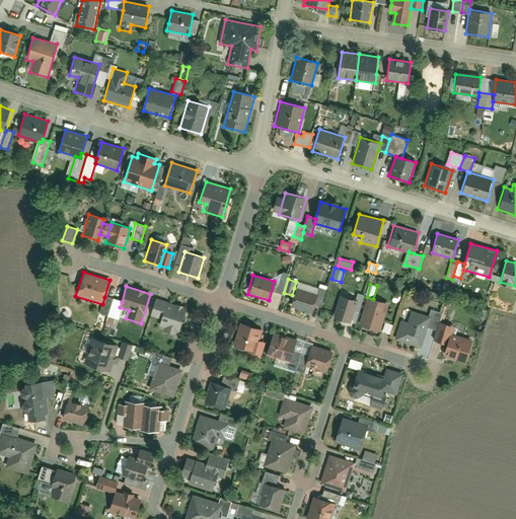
[(289,307),(311,313),(316,294),(294,288),(292,295),(289,307)]
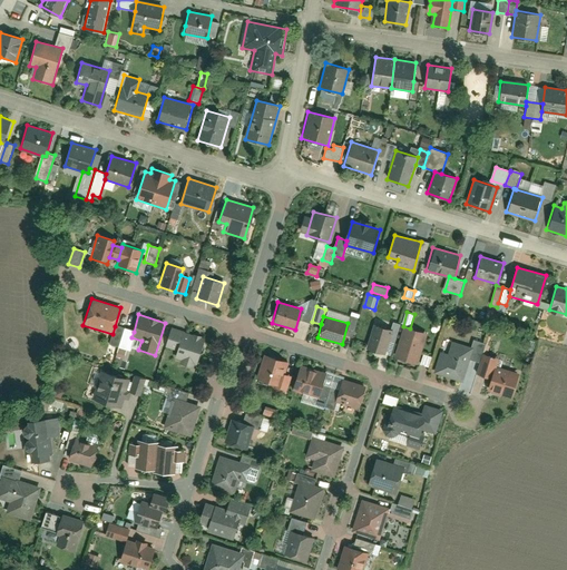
[(367,349),(384,354),(391,331),(373,325),(367,349)]
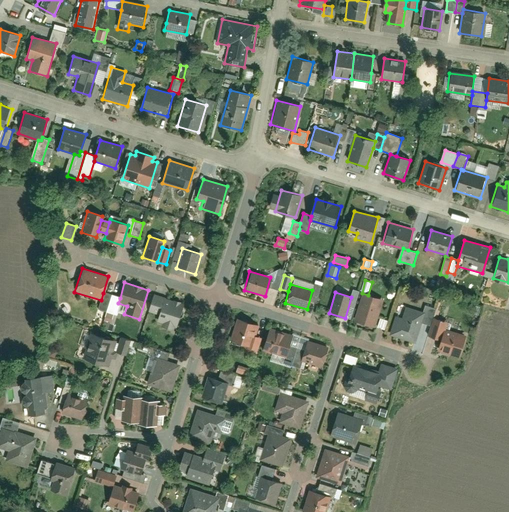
[(120,298),(103,293),(101,300),(98,309),(114,314),(118,303),(120,298)]
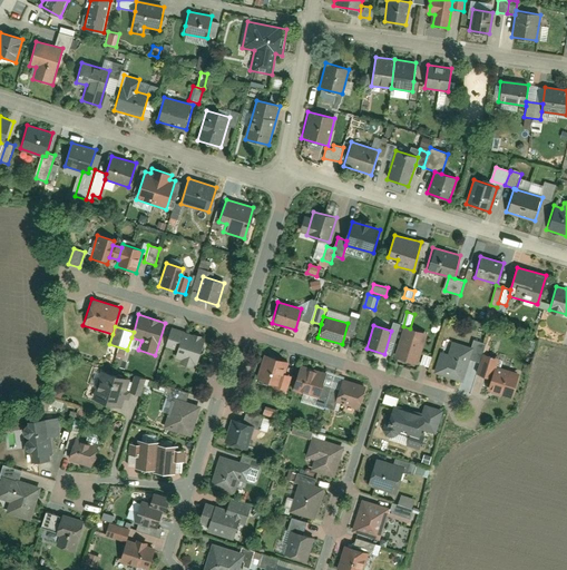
[(394,357),(418,364),(427,333),(410,328),(403,326),(394,357)]
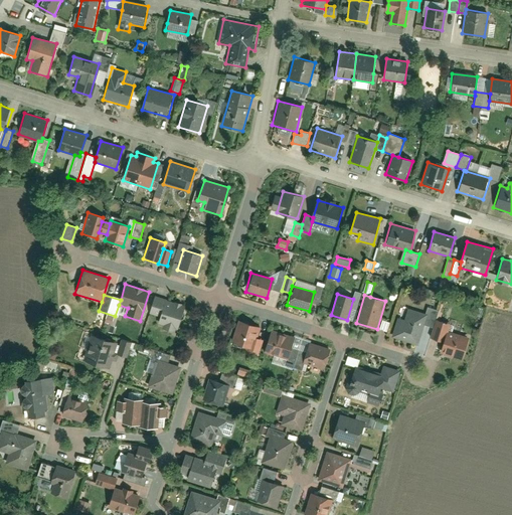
[(159,317),(164,300),(154,297),(149,314),(159,317)]
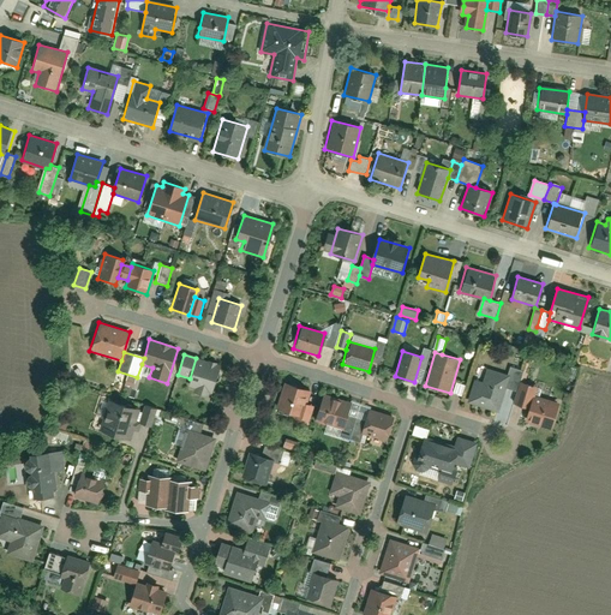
[(190,378),(187,386),(213,393),(221,365),(196,358),(190,378)]
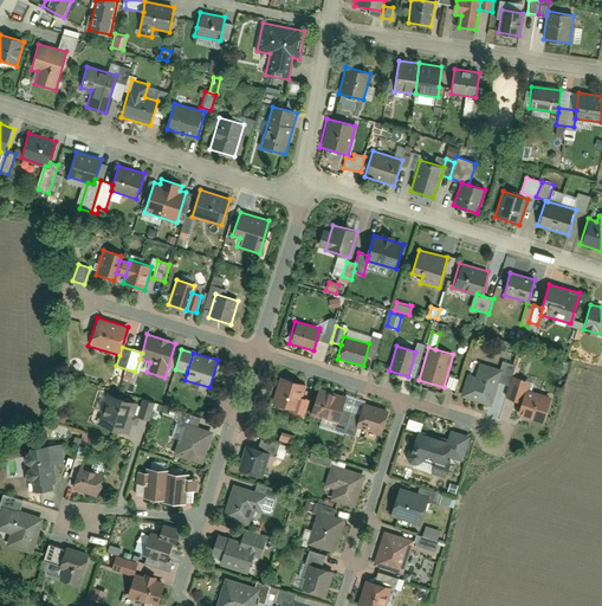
[(497,381),(509,385),(511,376),(515,365),(503,361),(500,371),(497,381)]
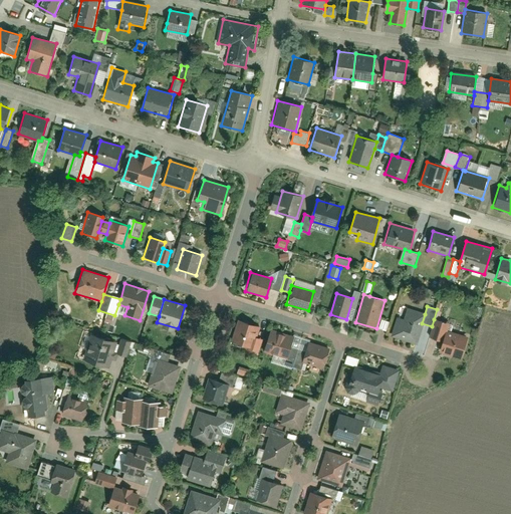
[(422,323),(425,314),(407,309),(404,319),(397,317),(392,336),(416,343),(422,323)]
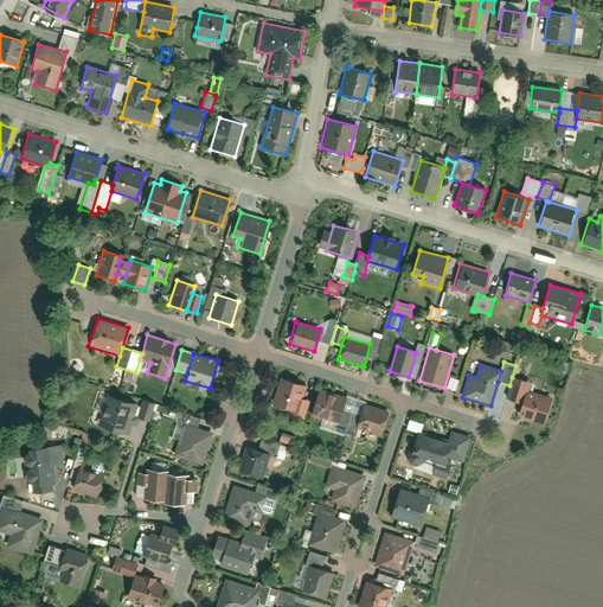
[(455,390),(459,379),(450,376),(446,388),(455,390)]
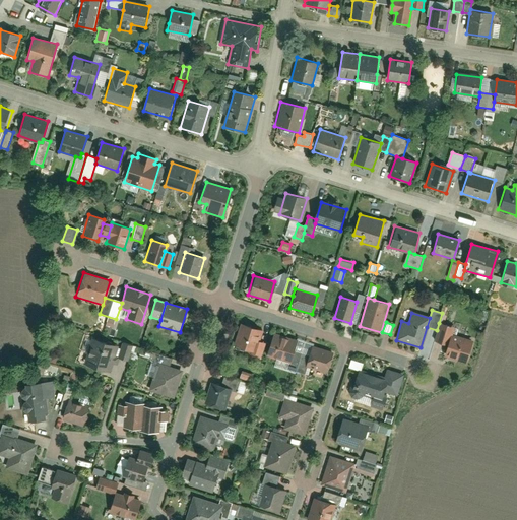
[(259,341),(262,330),(240,323),(233,345),(256,352),(259,341)]
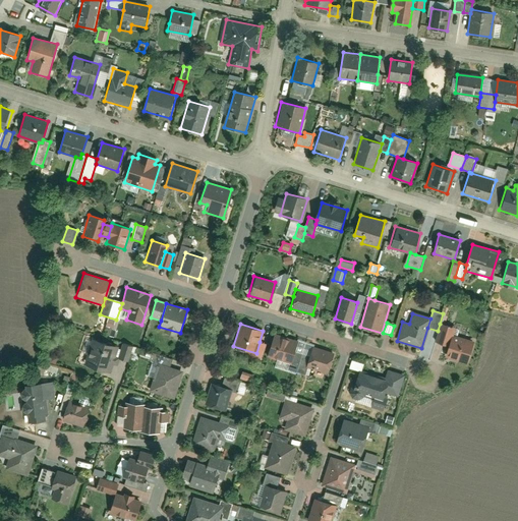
[(435,342),(447,345),(450,335),(452,327),(440,324),(438,331),(435,342)]
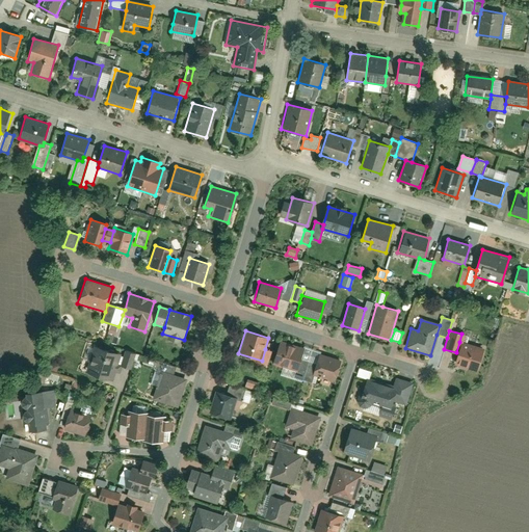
[(281,341),(273,365),(296,372),(299,360),(303,348),(281,341)]
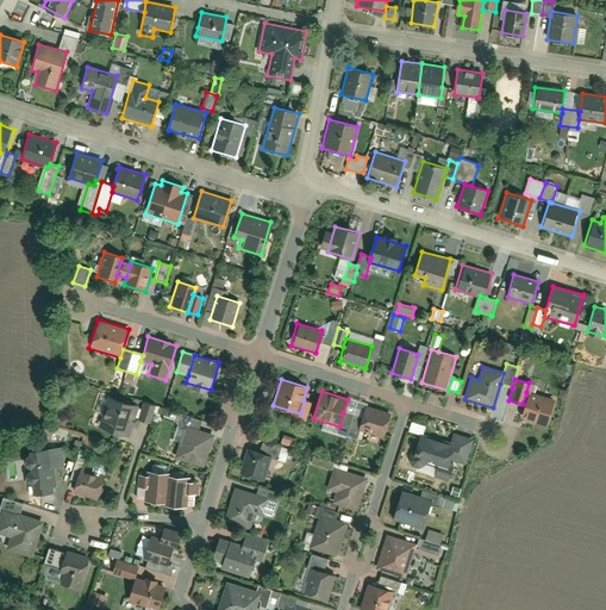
[(519,418),(547,425),(554,400),(526,392),(523,404),(519,418)]
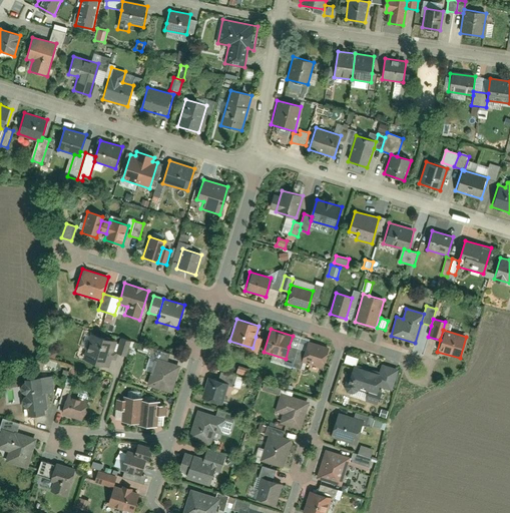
[(108,368),(116,342),(89,334),(81,360),(108,368)]
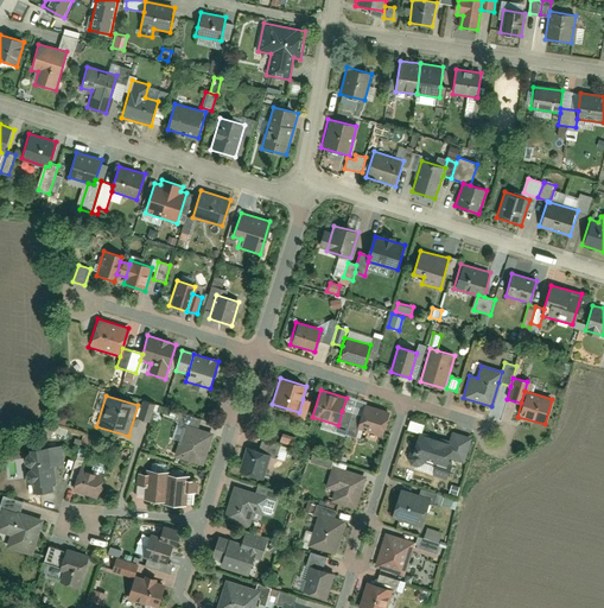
[(311,401),(303,399),(299,412),(297,418),(305,420),(311,401)]
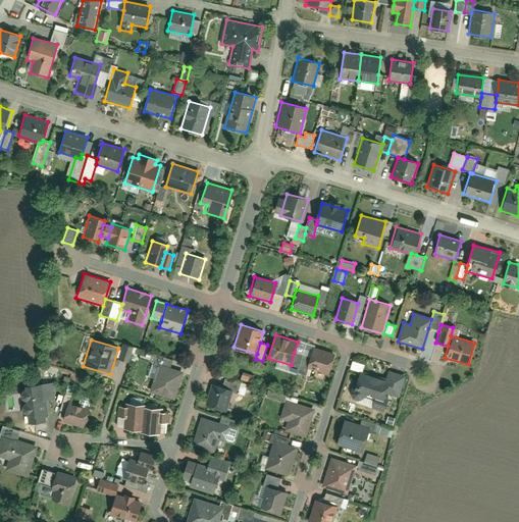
[(123,345),(118,359),(128,362),(134,348),(123,345)]
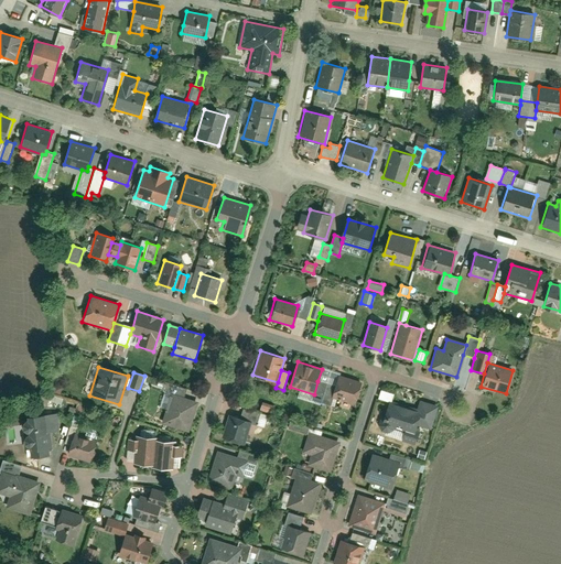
[(335,387),(332,398),(355,404),(362,382),(340,376),(335,387)]
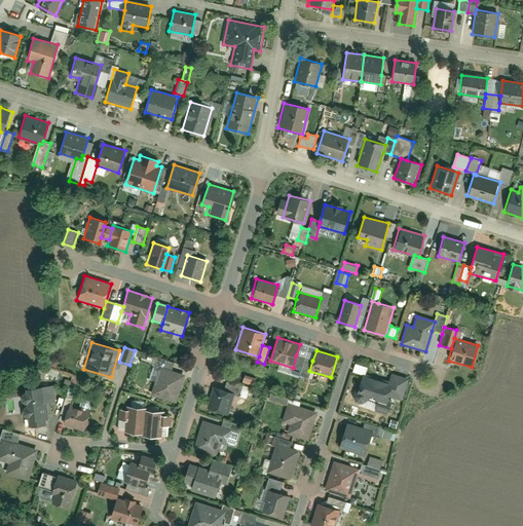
[(312,361),(296,355),(293,368),(291,373),(307,378),(309,371),(312,361)]
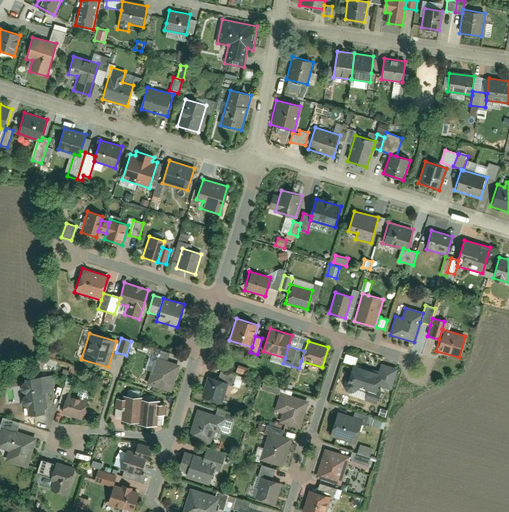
[(154,357),(166,361),(169,352),(153,348),(151,356),(154,357)]
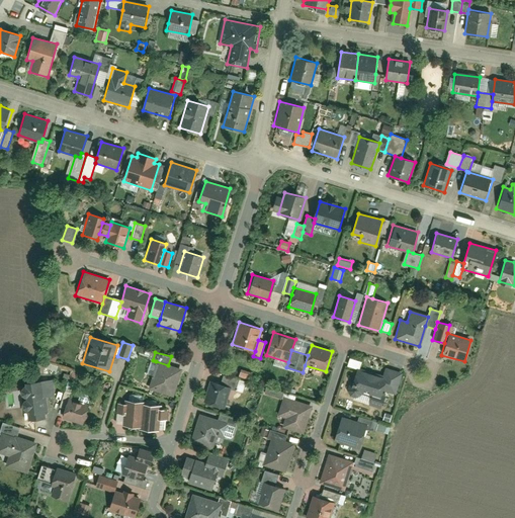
[(360,368),(362,360),(349,357),(347,365),(360,368)]
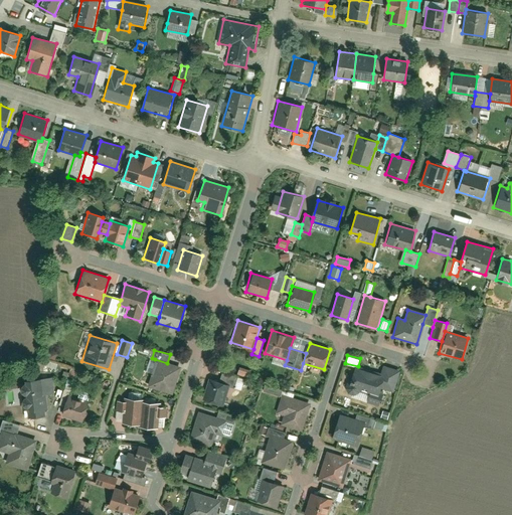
[(172,394),(180,367),(167,363),(155,359),(147,386),(172,394)]
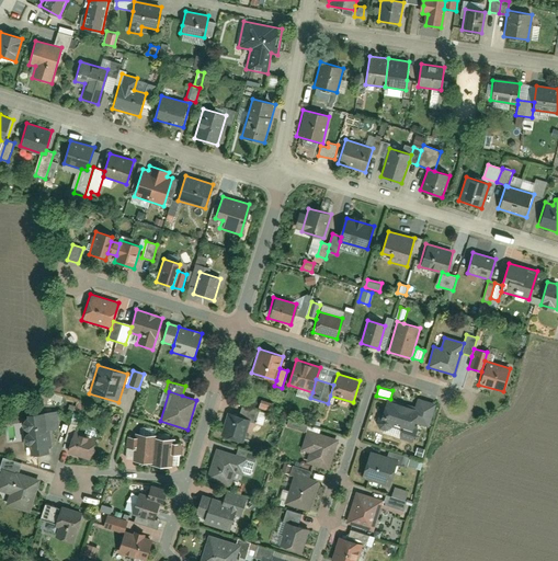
[(378,420),(410,431),(413,422),(418,410),(413,409),(385,399),(378,420)]
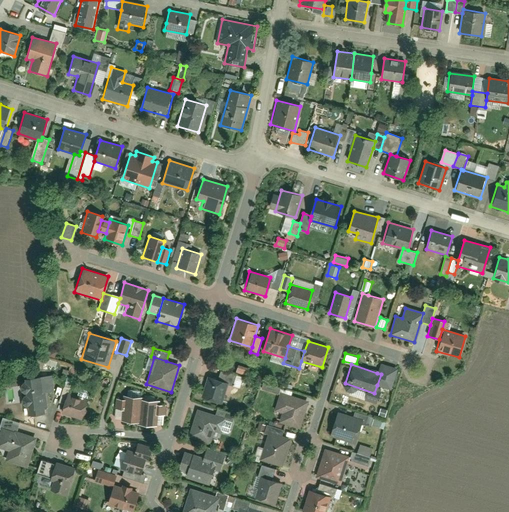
[(381,374),(377,385),(390,389),(397,369),(380,364),(377,373),(381,374)]
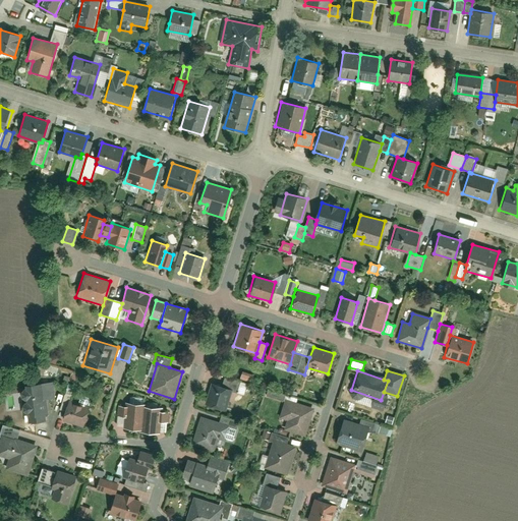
[(226,375),(222,387),(232,390),(238,392),(242,382),(226,375)]
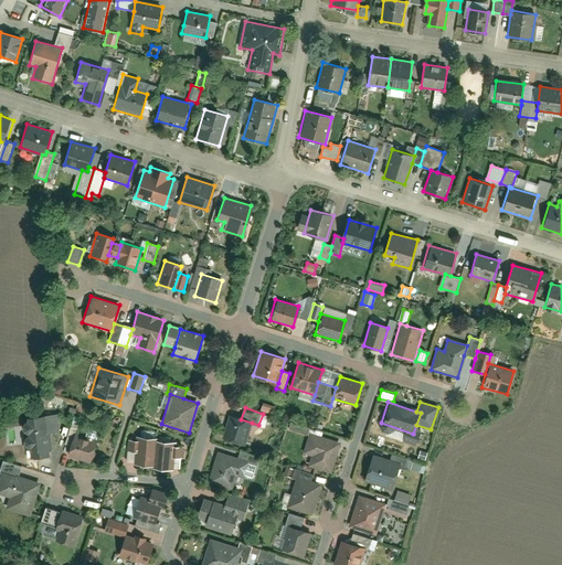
[(49,449),(51,449),(50,433),(60,432),(57,414),(23,418),(27,451),(30,450),(30,458),(49,456),(49,449)]
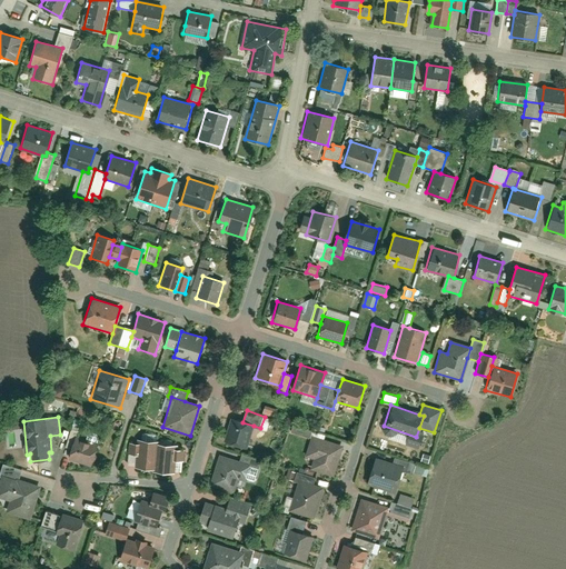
[(222,441),(246,449),(254,426),(242,422),(230,418),(222,441)]
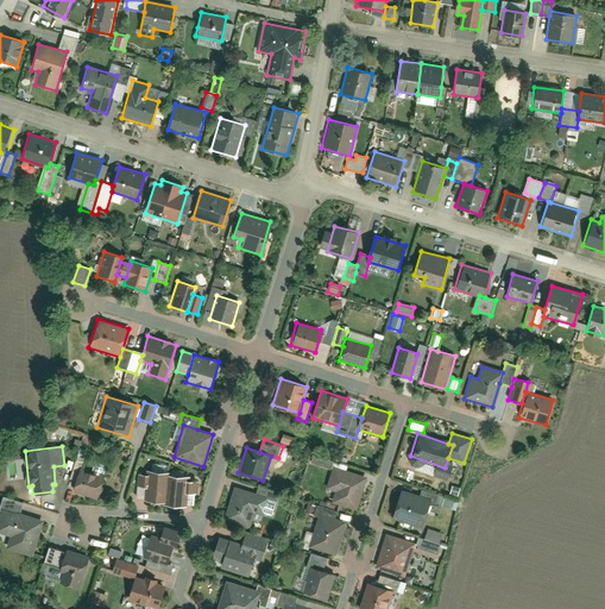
[(312,454),(310,463),(332,468),(334,459),(312,454)]
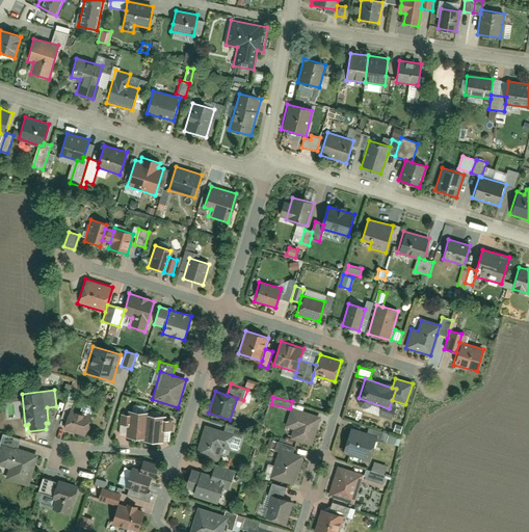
[(63,430),(84,435),(91,414),(71,407),(63,430)]
